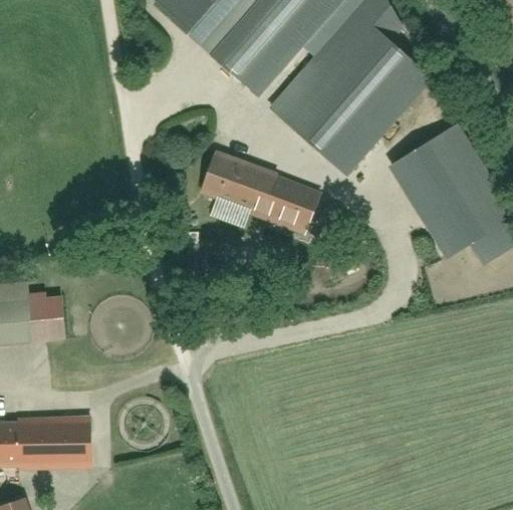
[(386,0),(151,0),(345,178),(430,79),(386,0)]
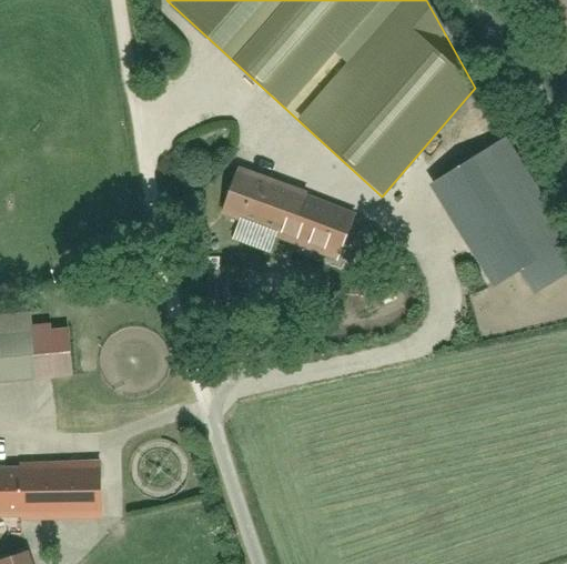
[(566,234),(506,137),(427,185),(492,288),(566,241),(566,234)]
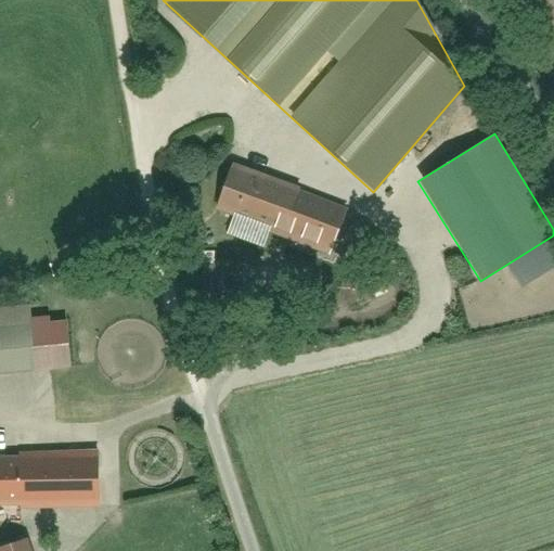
[(347,207),(230,166),(208,227),(325,268),(347,207)]
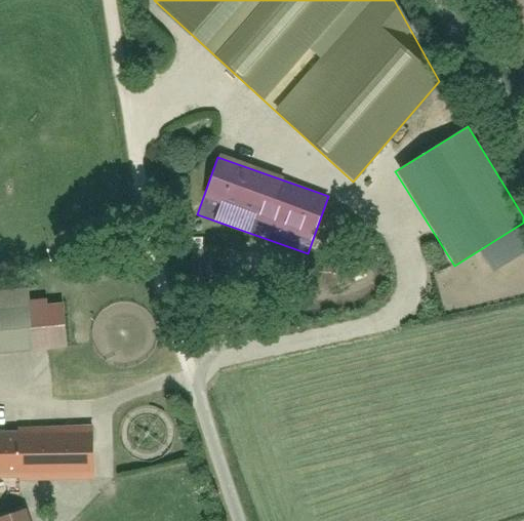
[(0,356),(47,352),(40,291),(0,295),(0,356)]
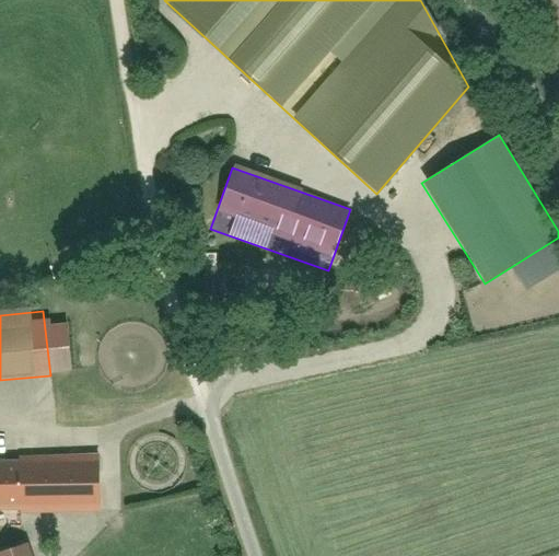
[(0,505),(91,504),(89,447),(0,449),(0,505)]
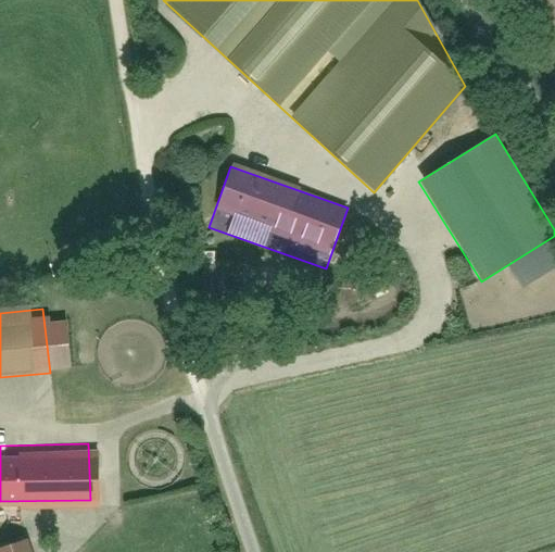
[(22,551),(15,531),(0,537),(0,551),(22,551)]
